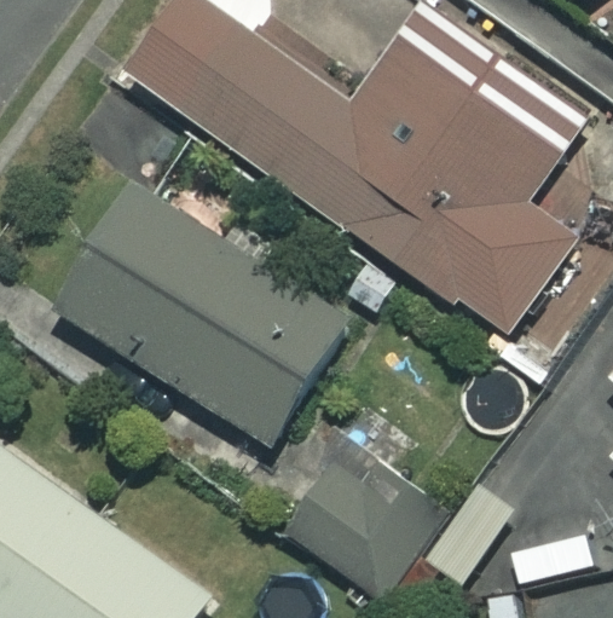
[(565,151),(612,184),(612,105),(544,57),(501,119),(395,45),(356,102),(237,18),(175,107),(457,305),(565,151)]
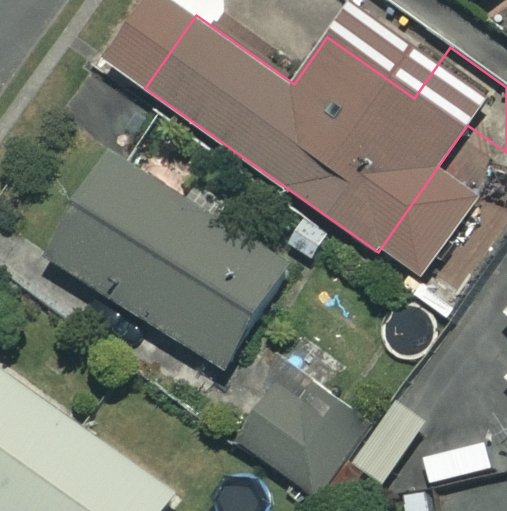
[(288,264),(108,155),(46,258),(226,367),(288,264)]
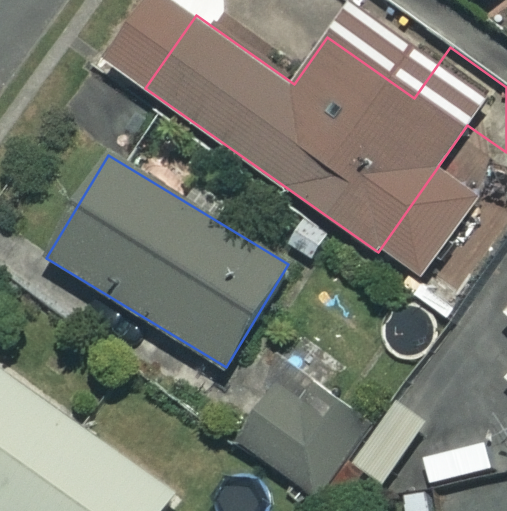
[(371,426),(289,368),(237,441),(317,498),(345,458),(383,484),(425,424),(390,399),(371,426)]
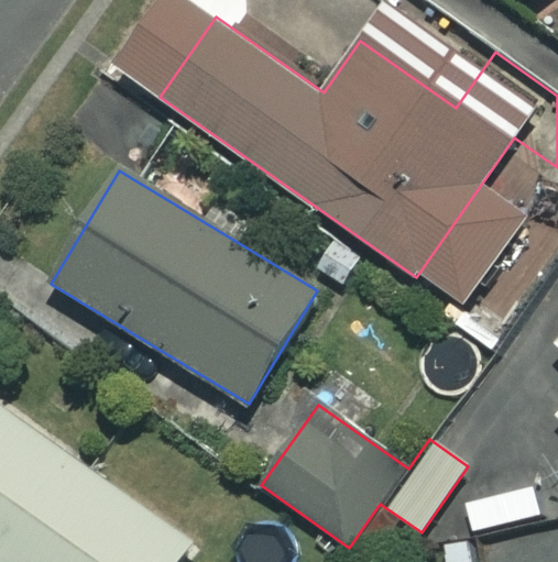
[(177,561),(192,541),(0,406),(0,561),(177,561)]
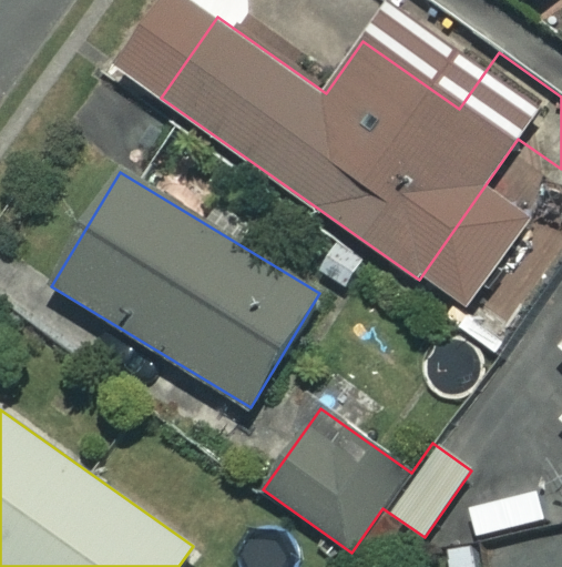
[(537,490),(467,508),(476,540),(545,523),(537,490)]
